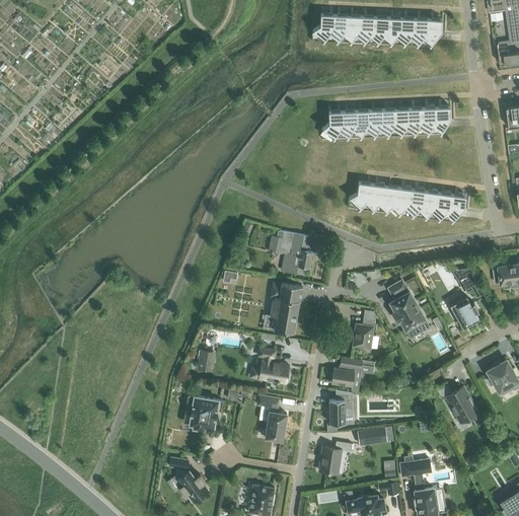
[(506,12),(504,0),(492,0),(492,3),(489,3),(490,14),(506,12)]
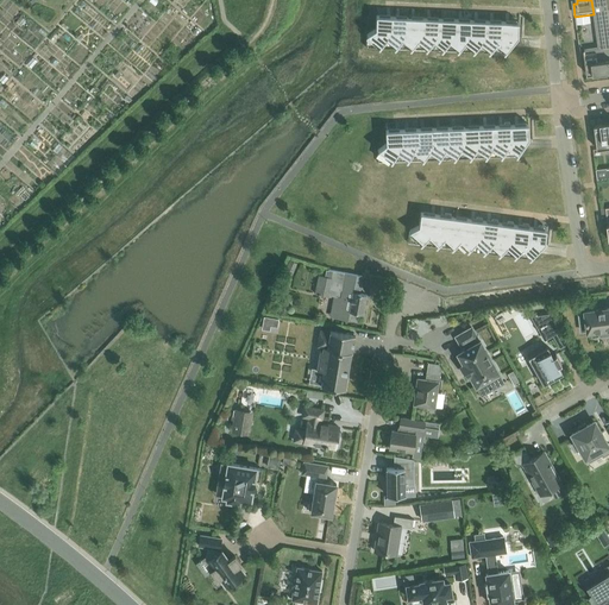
[(608,30),(608,0),(591,0),(594,14),(596,32),(608,30)]
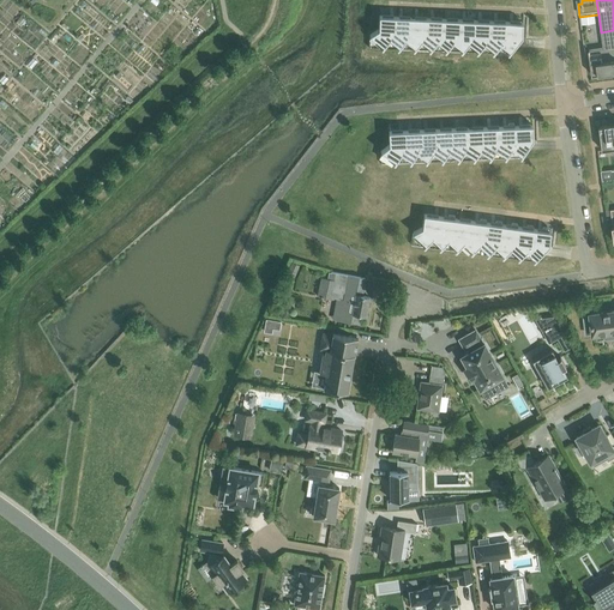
[(369,38),(369,50),(381,52),(398,53),(414,53),(429,54),(445,54),(461,55),(476,56),(493,56),(509,58),(523,40),(523,26),(506,25),(491,24),(475,24),(459,23),(444,23),(427,22),(411,20),(396,20),(379,19),(379,32),(369,38)]
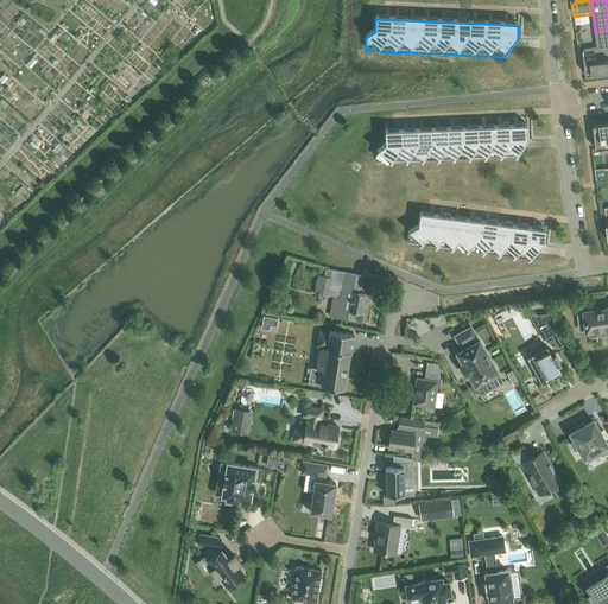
[(607,75),(607,30),(595,32),(597,51),(583,52),(587,78),(607,75)]
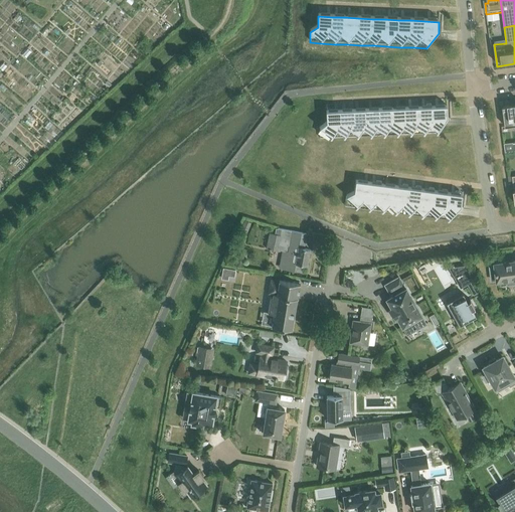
[(340,113),(326,114),(327,125),(320,130),(320,141),(331,140),(344,140),(357,139),(370,138),(383,138),(397,137),(410,137),(423,136),(438,135),(448,119),(447,108),(433,109),(419,109),(406,110),(393,111),(379,111),(366,112),(353,112),(340,113)]
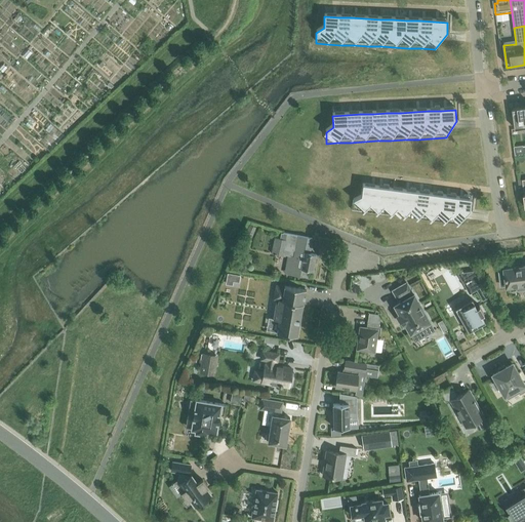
[(524,130),(524,110),(521,111),(521,110),(513,111),(516,131),(524,130)]
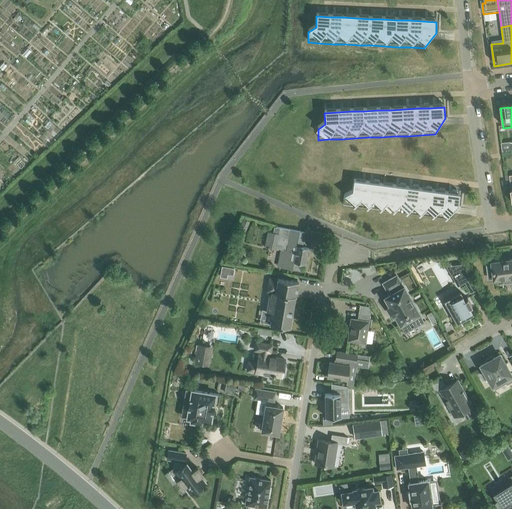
[(344,197),(343,207),(353,209),(366,210),(379,212),(393,214),(406,216),(419,217),(432,219),(446,221),(458,207),(460,196),(446,194),(433,192),(420,190),(407,189),(393,187),(380,185),(367,184),(354,182),(352,193),(344,197)]
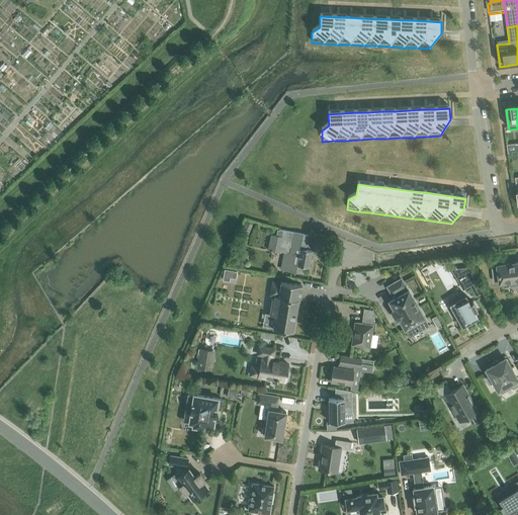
[(271,238),(268,253),(281,256),(282,252),(290,253),(287,274),(303,276),(305,269),(310,270),(313,253),(300,251),(303,243),(297,243),(298,236),(293,235),(279,232),(278,240),(271,238)]
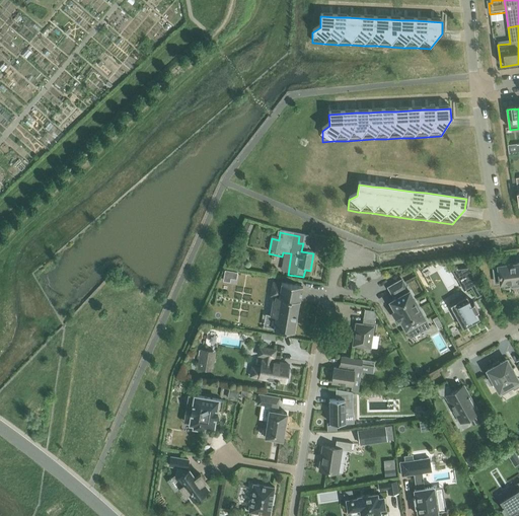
[(518,266),(500,269),(502,286),(511,285),(512,289),(518,288),(518,266)]
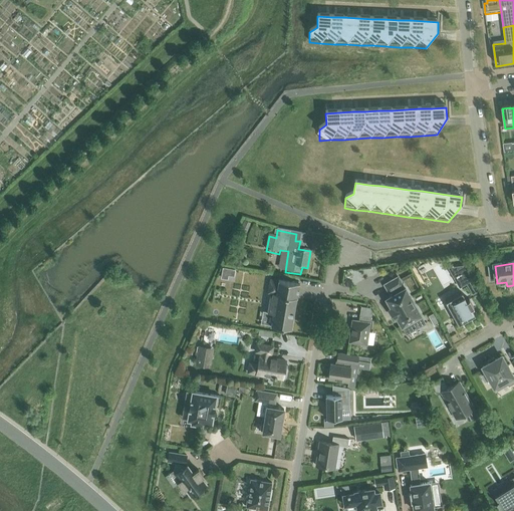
[(465,270),(459,274),(464,283),(470,279),(465,270)]
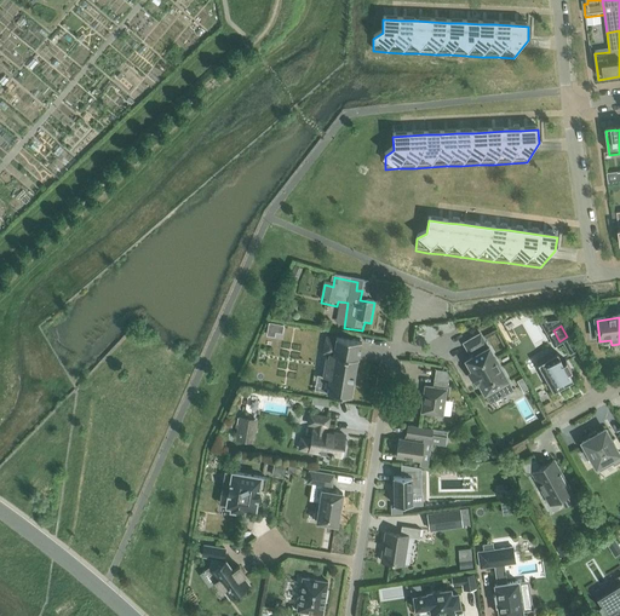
[(487,351),(484,347),(486,347),(480,337),(464,346),(470,356),(472,355),(475,358),(466,363),(472,374),(470,375),(476,386),(478,385),(484,396),(495,390),(500,398),(499,398),(500,401),(514,393),(489,351),(487,351)]
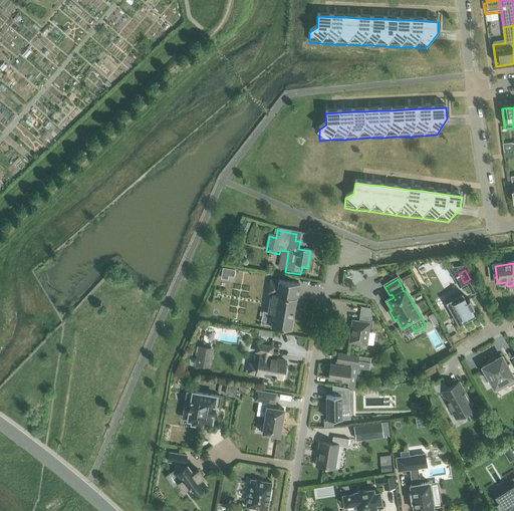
[(299,286),(278,282),(276,296),(272,296),(272,299),(270,299),(267,315),(273,316),(271,328),(290,331),(292,319),(293,319),(294,311),(296,300),(297,300),(299,286)]
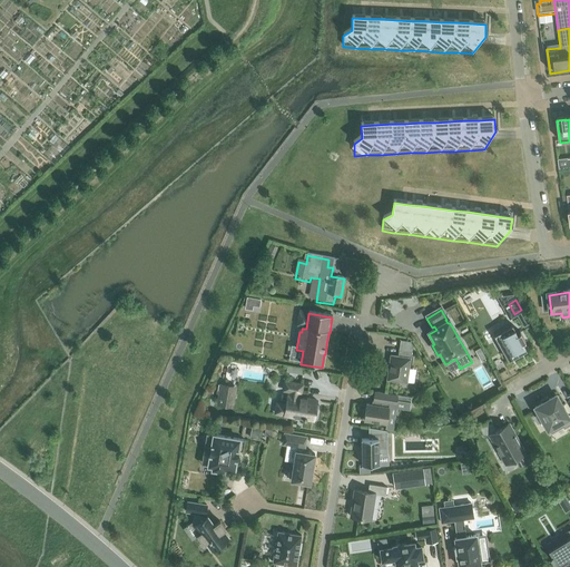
[(520,334),(519,334),(520,335),(517,336),(512,328),(509,330),(508,328),(495,334),(497,336),(494,338),(508,363),(511,361),(512,363),(523,357),(523,355),(527,353),(522,344),(524,343),(524,344),(526,343),(520,334)]
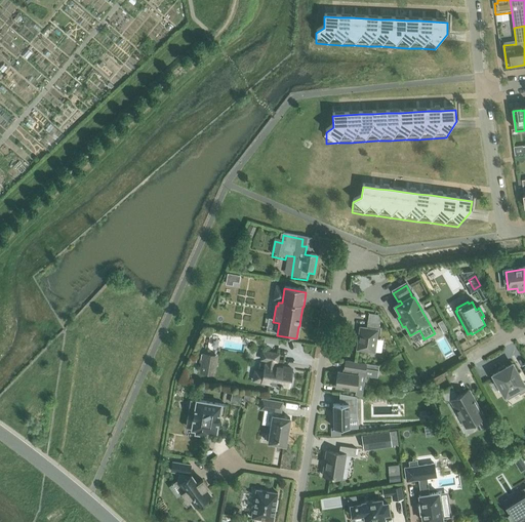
[(360,330),(357,352),(374,355),(377,332),(378,333),(379,327),(380,321),(378,317),(369,316),(367,325),(366,331),(360,330)]
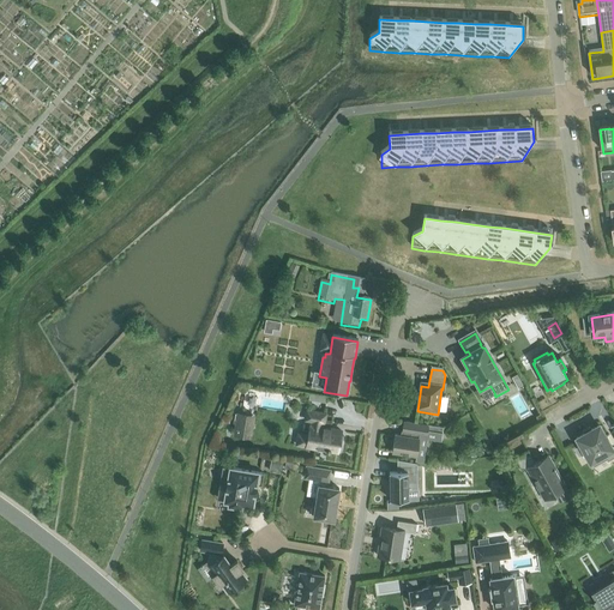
[(517,376),(512,380),(518,390),(523,387),(517,376)]
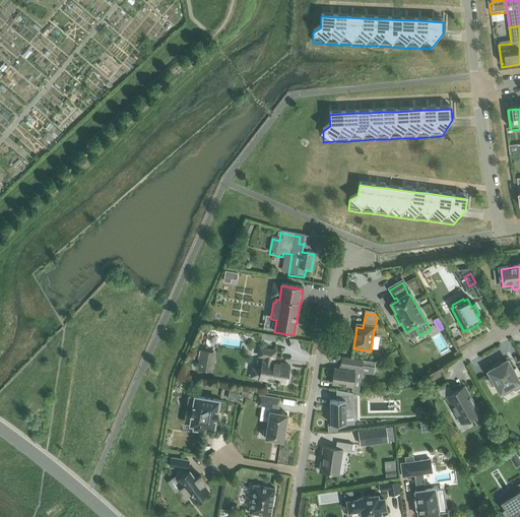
[(261,337),(259,349),(277,352),(279,340),(261,337)]
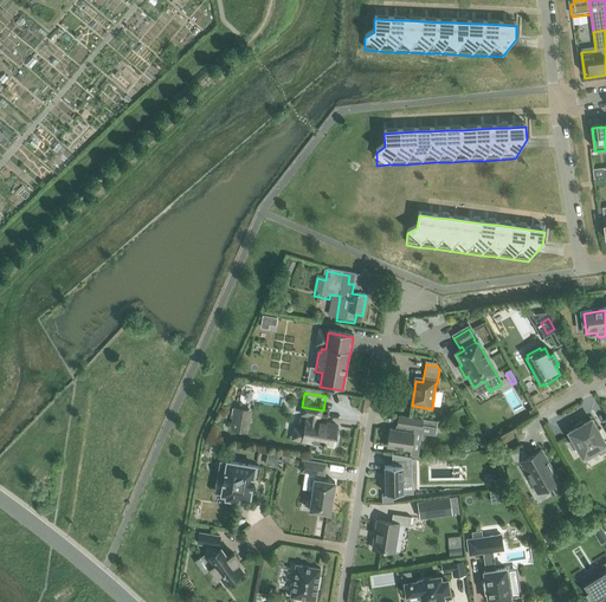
[(339,435),(336,433),(336,428),(317,425),(317,420),(320,420),(321,412),(303,408),(302,418),(309,419),(308,424),(305,424),(304,433),(295,432),(294,441),(303,444),(302,444),(323,447),(323,448),(326,448),(334,450),(334,445),(337,444),(339,435)]
